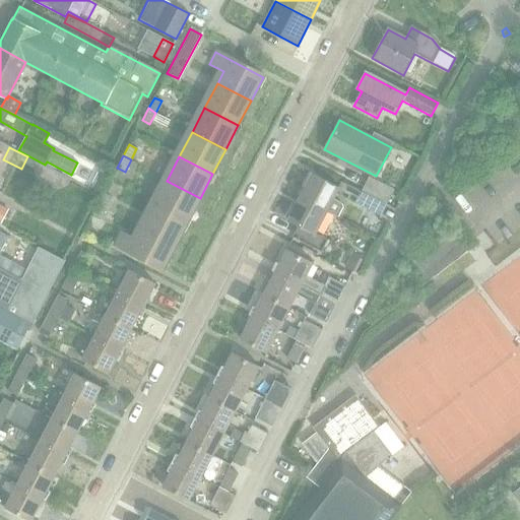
[(341,204),(332,199),(338,189),(312,175),(300,197),(326,211),(337,216),(342,207),(341,204)]
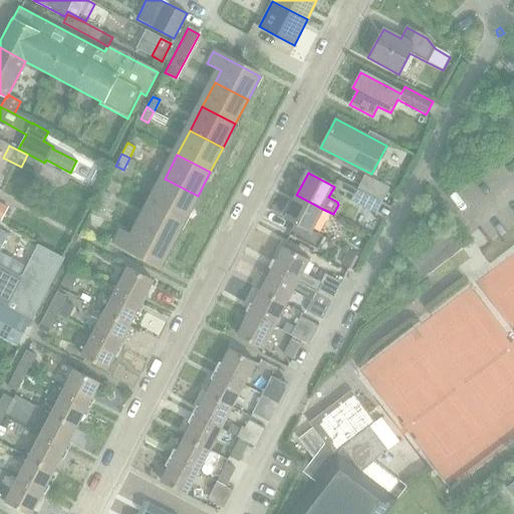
[(365,175),(357,190),(381,202),(389,188),(365,175)]
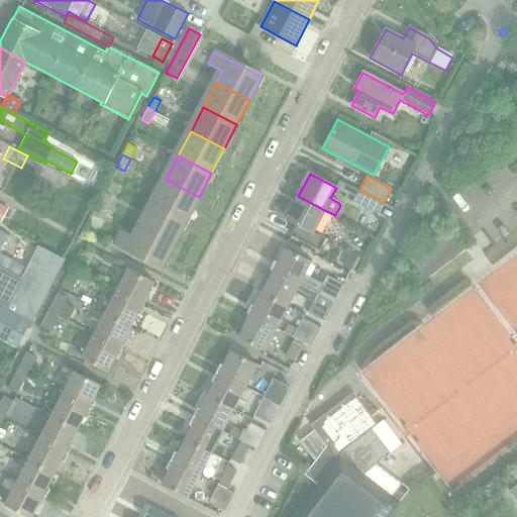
[(186,221),(199,197),(166,180),(152,204),(186,221)]
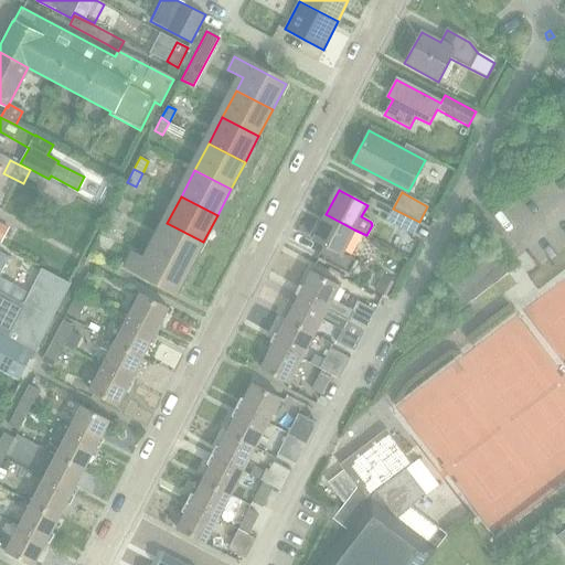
[(376,216),(413,235),(419,222),(393,209),(383,203),(376,216)]
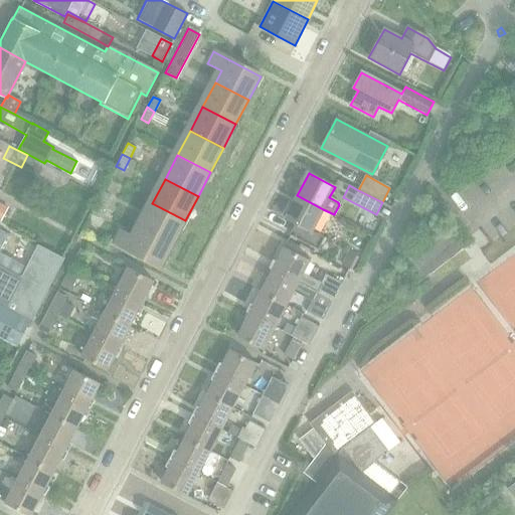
[(111,195),(103,191),(98,201),(105,205),(111,195)]
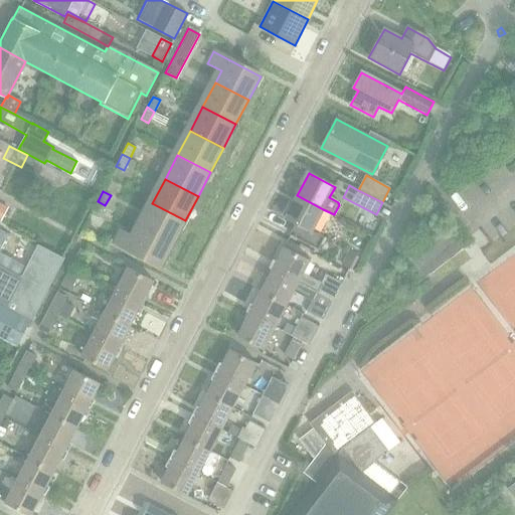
[(311,232),(323,209),(297,195),(285,218),(295,224),(290,233),(318,247),(323,238),(311,232)]
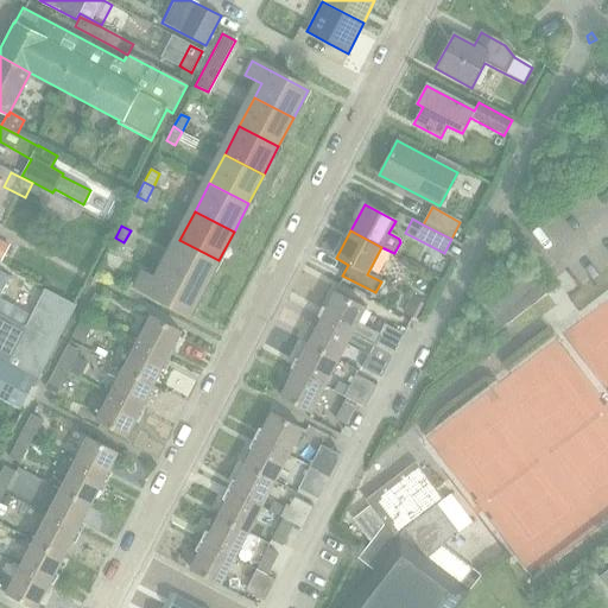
[(116,257),(124,242),(115,238),(108,252),(116,257)]
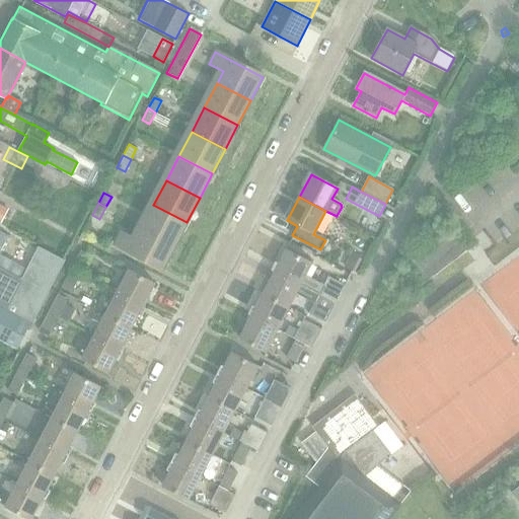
[(174,246),(187,222),(153,205),(141,229),(174,246)]
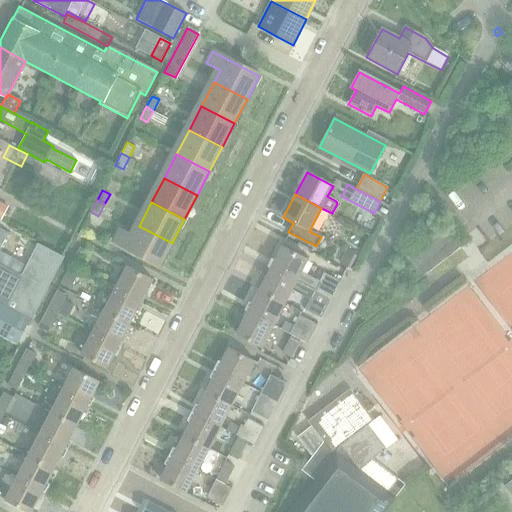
[(159,267),(172,243),(139,226),(133,238),(119,230),(113,242),(159,267)]
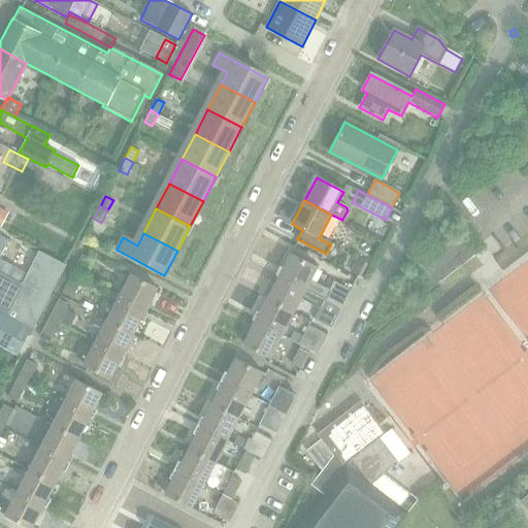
[(0,344),(17,355),(28,333),(29,334),(66,265),(39,251),(22,284),(0,271),(0,344)]
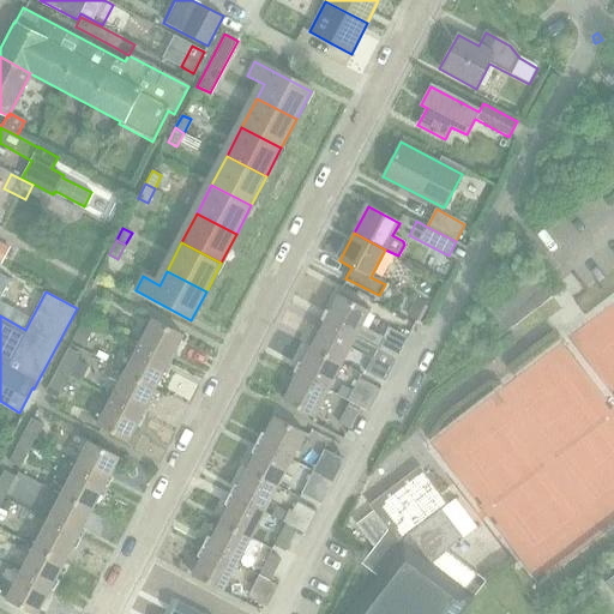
[(324,320),(397,359),(408,337),(387,327),(383,336),(361,325),(369,311),(338,294),(324,320)]
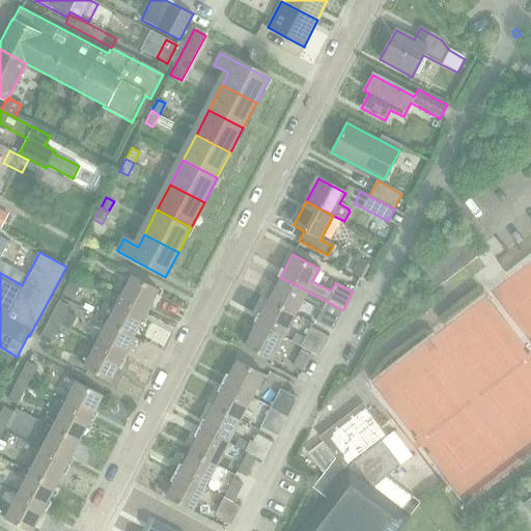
[(73,275),(83,280),(92,261),(82,255),(73,275)]
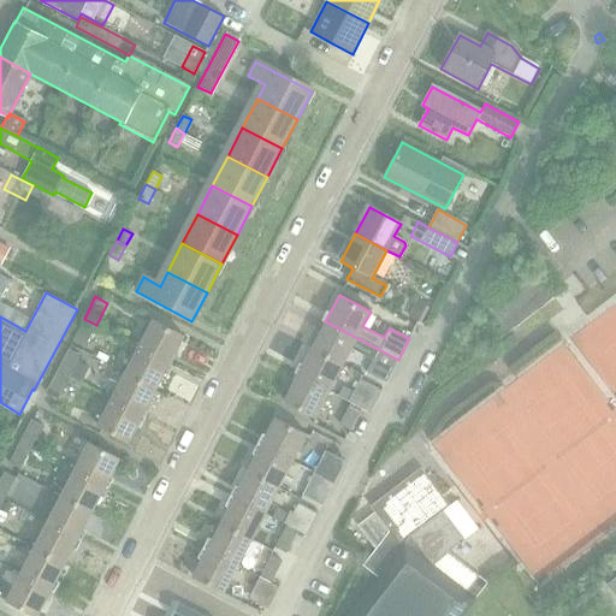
[(418,297),(408,317),(418,323),(419,320),(421,321),(424,317),(425,317),(430,308),(426,306),(427,303),(418,297)]
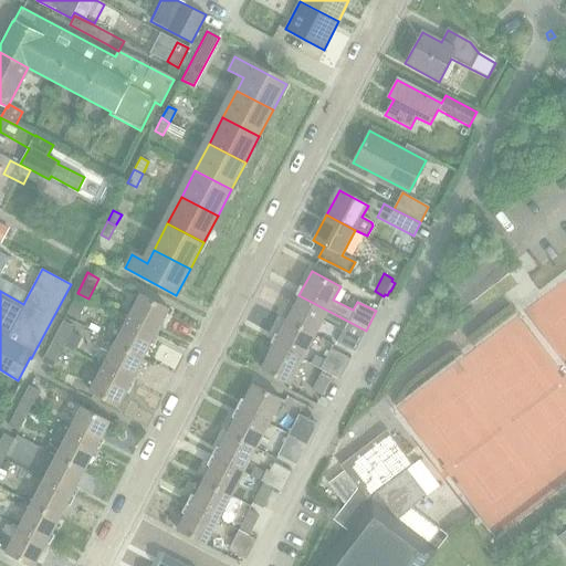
[(84,306),(88,299),(77,293),(66,313),(77,318),(80,315),(84,316),(88,307),(84,306)]
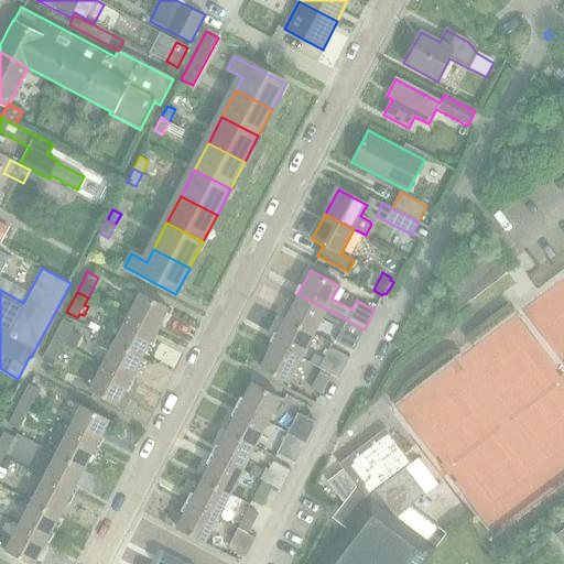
[(126,317),(155,333),(167,307),(139,293),(126,317)]
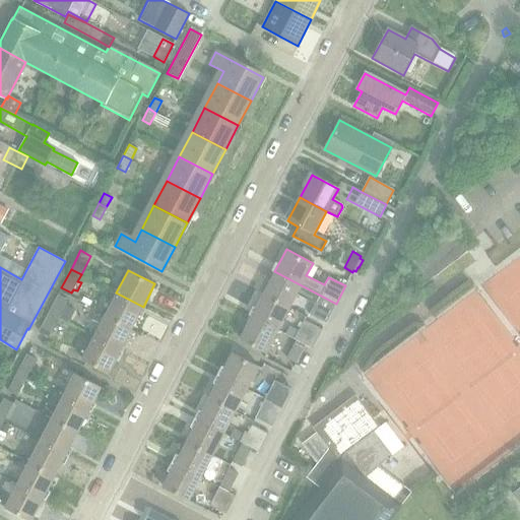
[(326,322),(336,304),(274,271),(263,293),(289,307),(297,294),(315,303),(310,314),(326,322)]
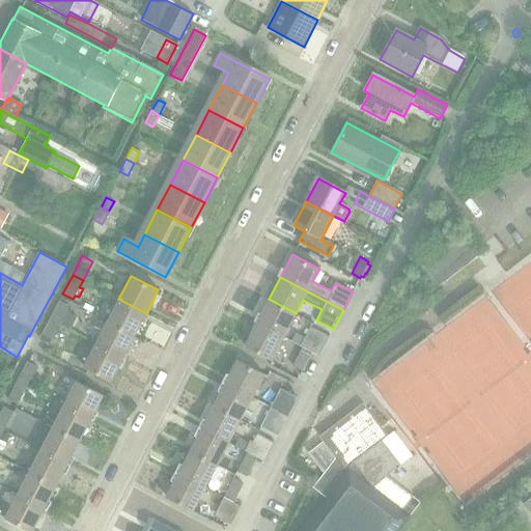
[(134,335),(146,313),(118,299),(107,320),(134,335)]
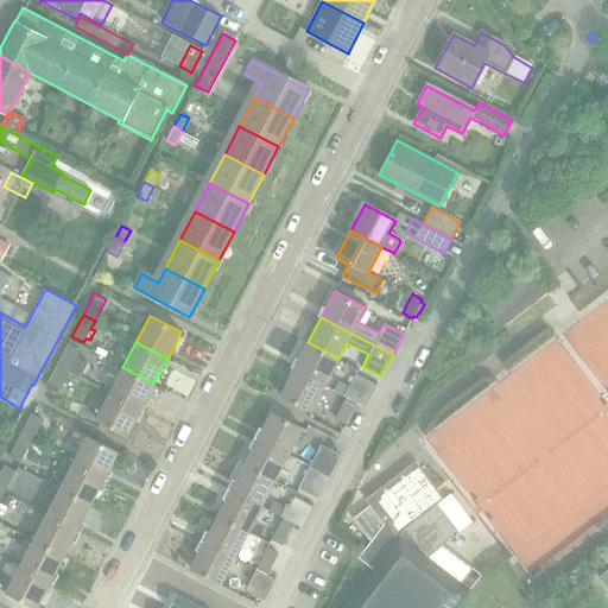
[(325,385),(339,359),(308,342),(293,368),(325,385)]
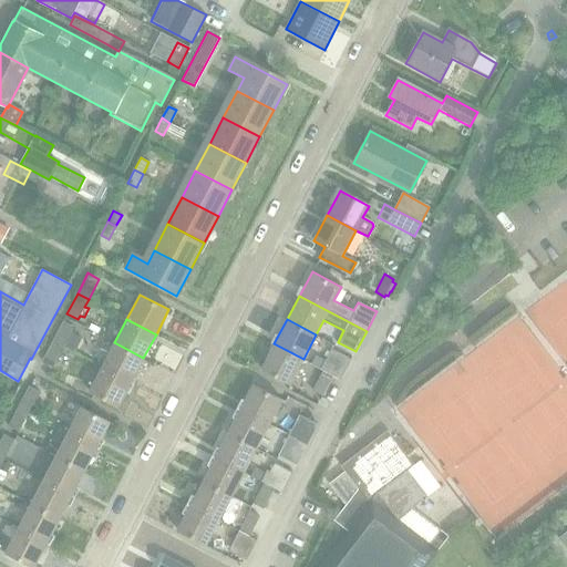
[(73,351),(82,332),(63,320),(52,341),(63,347),(73,351)]
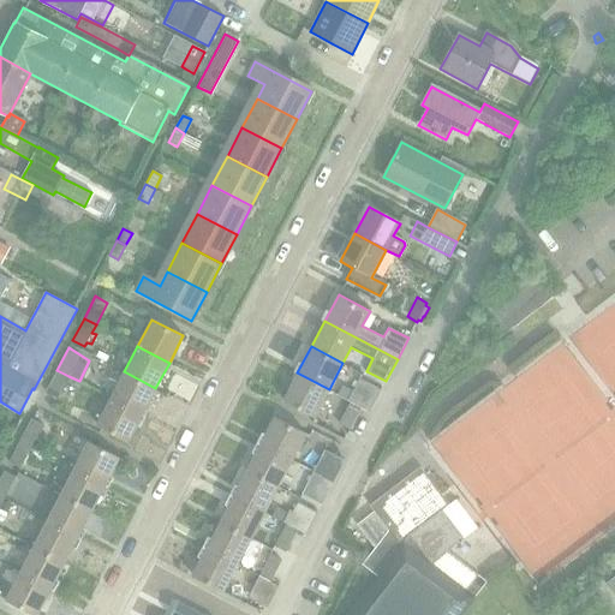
[(58,398),(69,376),(57,370),(46,392),(58,398)]
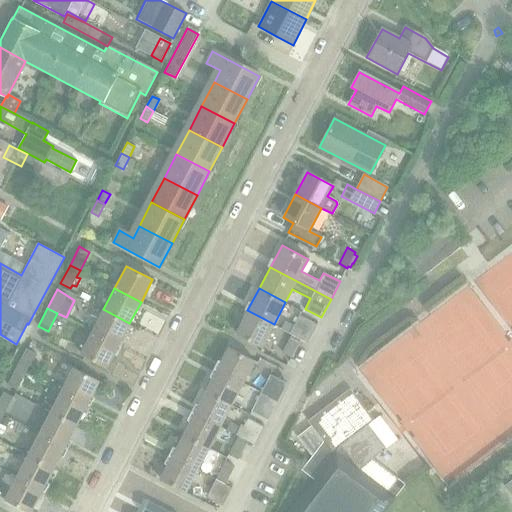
[(118,345),(129,323),(103,309),(92,331),(118,345)]
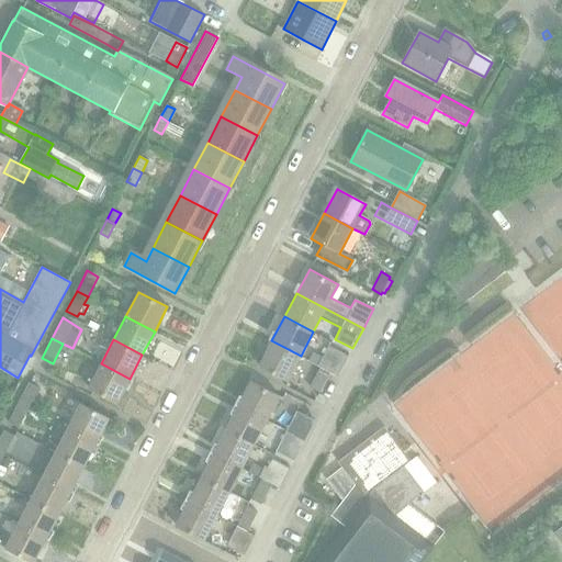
[(288,381),(301,356),(271,340),(259,366),(288,381)]
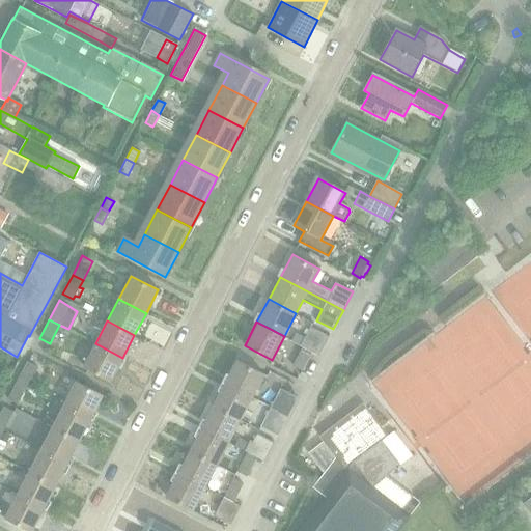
[(311,351),(311,352),(318,356),(329,337),(309,327),(304,337),(296,333),(291,340),(311,351)]
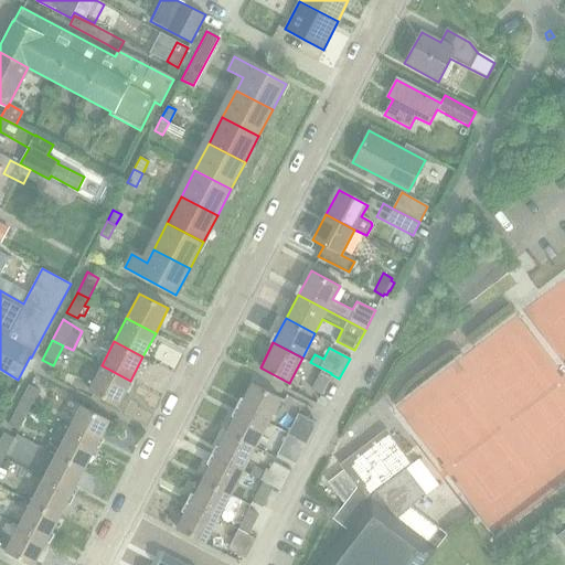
[(320,394),(331,374),(331,373),(310,362),(306,371),(317,376),(310,388),(320,394)]
